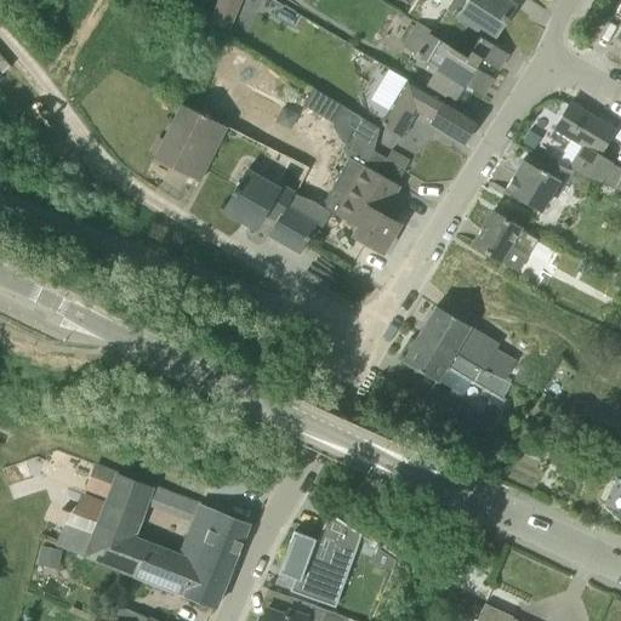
[(479,26),(495,35),(514,7),(502,0),(455,0),(449,11),(477,30),(479,26)]
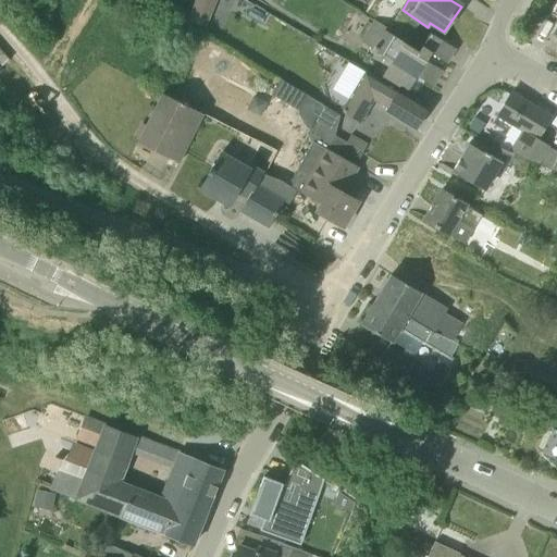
[(205,24),(211,8),(199,2),(193,19),(205,24)]
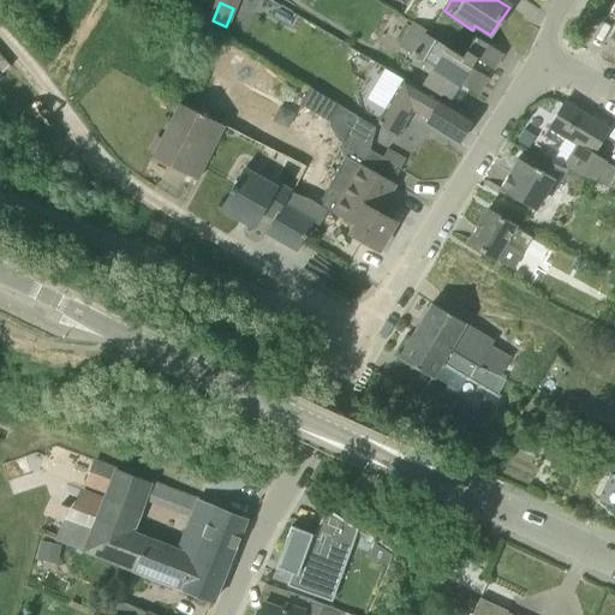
[(470,90),(485,65),(494,71),(503,55),(476,37),(463,58),(424,35),(427,31),(415,24),(399,47),(434,69),(423,84),(451,102),(460,85),(470,90)]
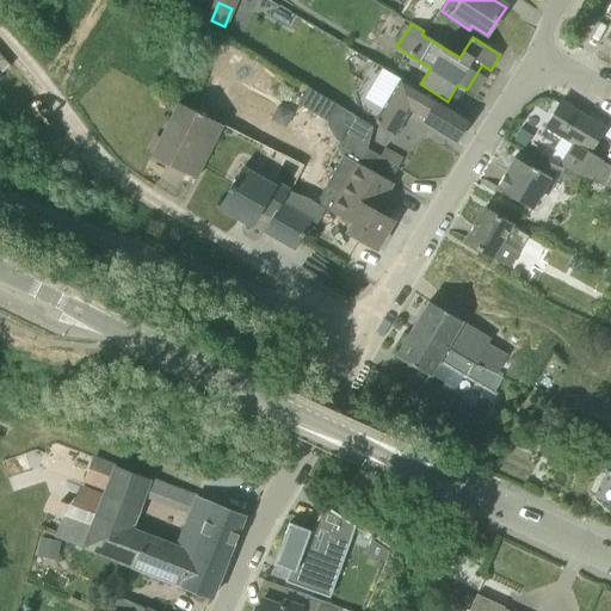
[(366,93),(383,104),(401,75),(383,65),(366,93)]
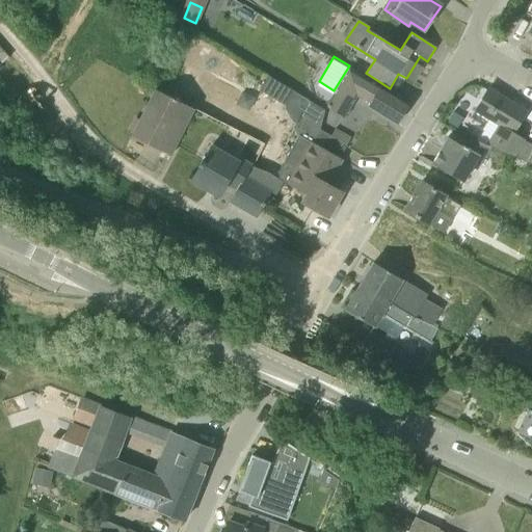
[(370,103),(367,107),(396,126),(408,105),(379,86),(379,87),(349,71),(327,107),(343,117),(356,96),(370,103)]
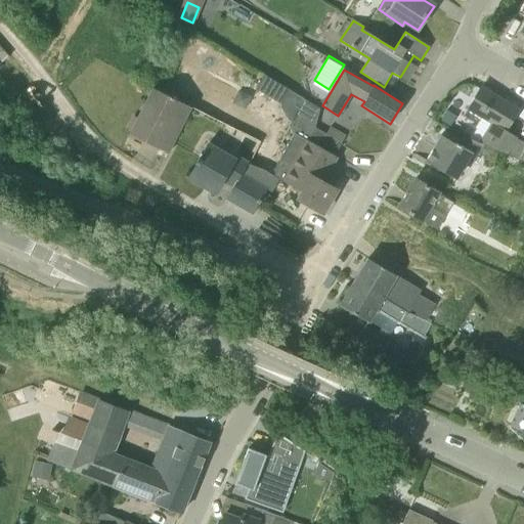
[(506,155),(513,143),(516,138),(506,132),(519,111),(481,88),(464,116),(476,124),(480,118),(494,126),(483,145),(506,155)]
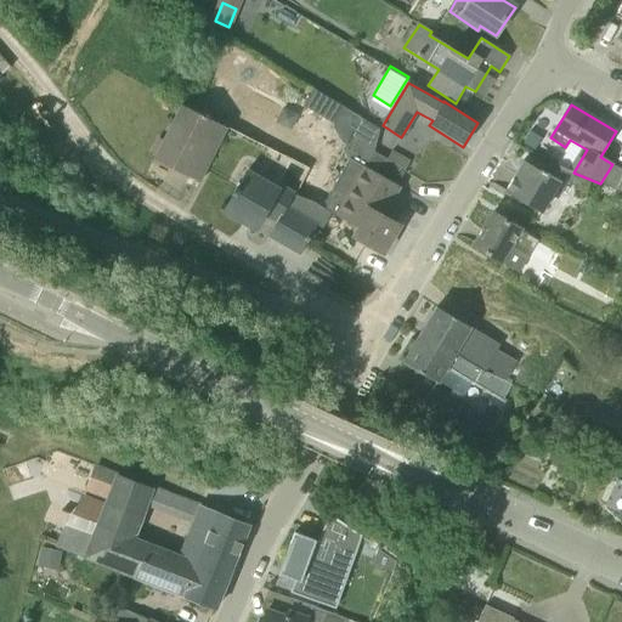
[(181,106),(154,160),(199,184),(227,129),(181,106)]
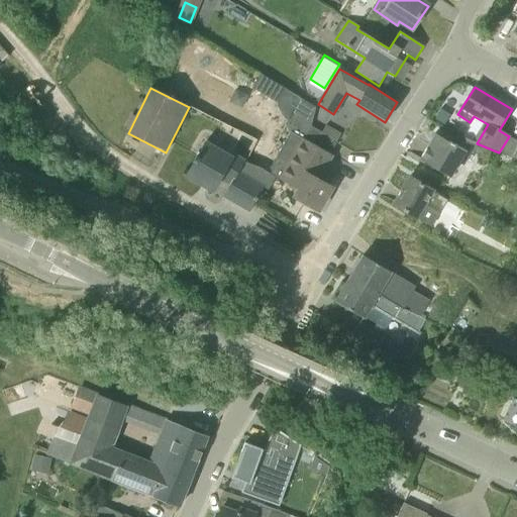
[(304,139),(311,127),(316,108),(300,98),(286,90),(277,106),(287,121),(283,127),(292,133),(280,154),(281,161),(289,165),(281,179),(300,190),(295,197),(319,211),(332,188),(317,179),(331,154),(330,154),(304,139)]
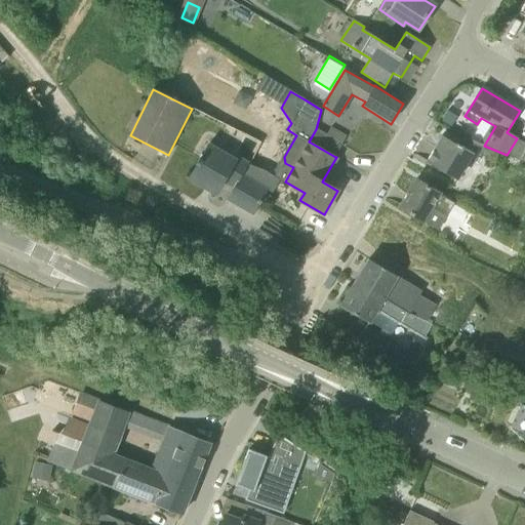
[(309,142),(335,157),(342,144),(316,129),(309,142)]
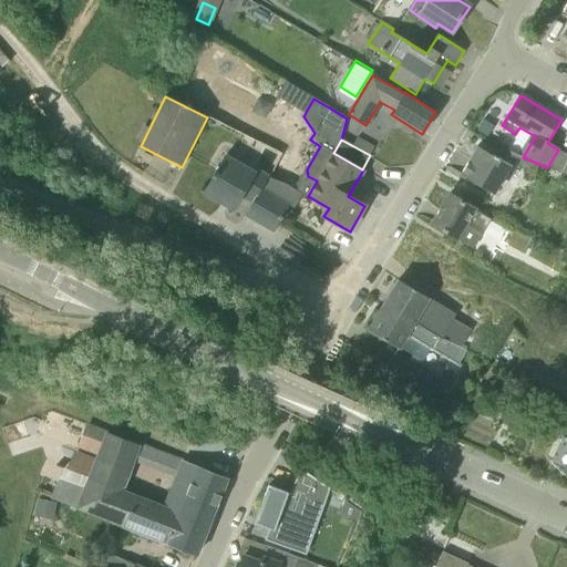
[(503,147),(497,157),(493,155),(493,156),(477,147),(461,175),(493,195),(503,179),(507,183),(523,156),(503,147)]
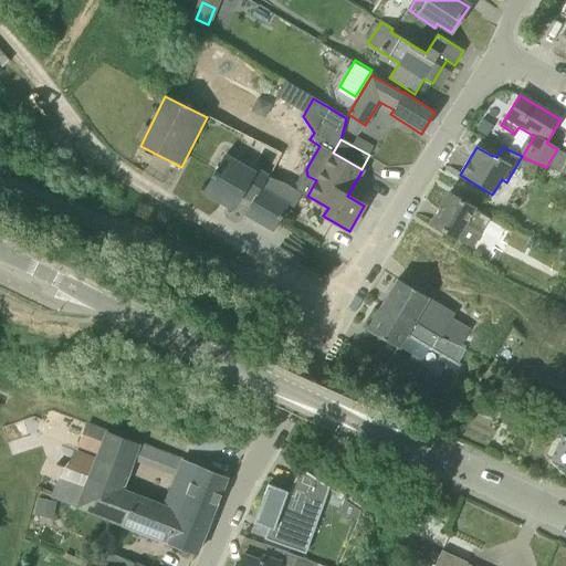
[(565,160),(554,155),(546,167),(565,176),(565,160)]
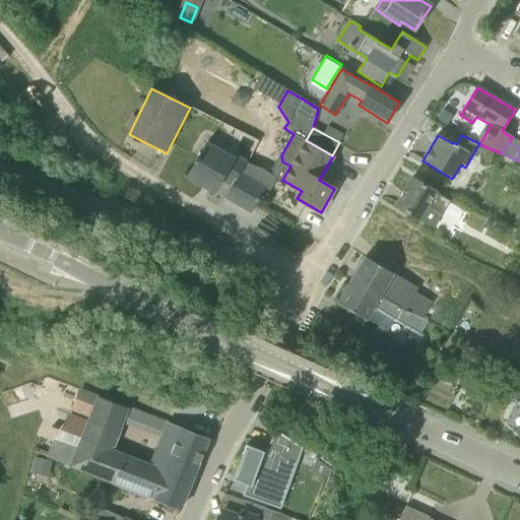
[(222,154),(206,144),(188,177),(214,192),(221,181),(232,186),(224,198),(251,213),(265,189),(240,174),(247,163),(235,155),(230,164),(220,158),(222,154)]
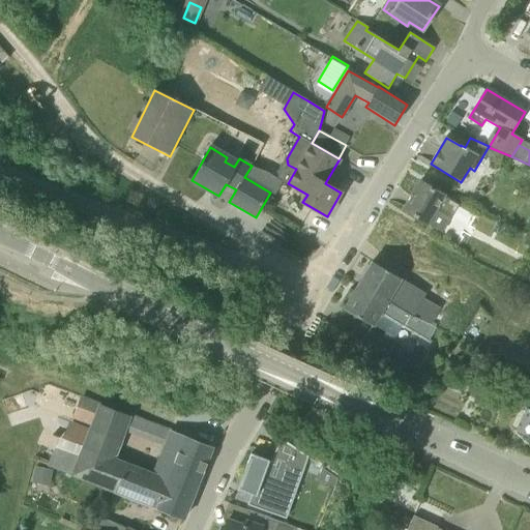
[(442,233),(451,218),(459,205),(443,196),(420,182),(403,210),(442,233)]
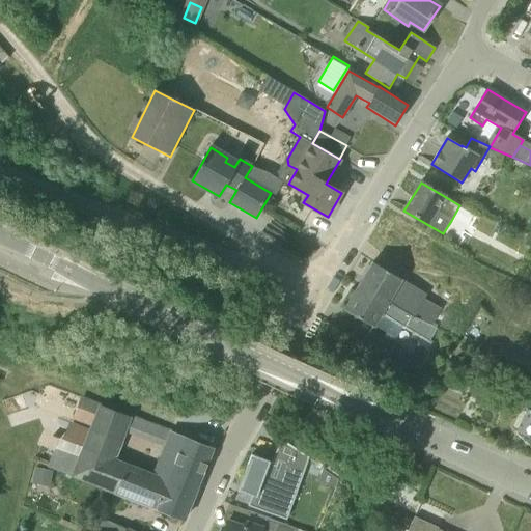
[(373,262),(359,285),(416,319),(432,327),(443,309),(424,299),(425,298),(400,283),(402,280),(373,262)]
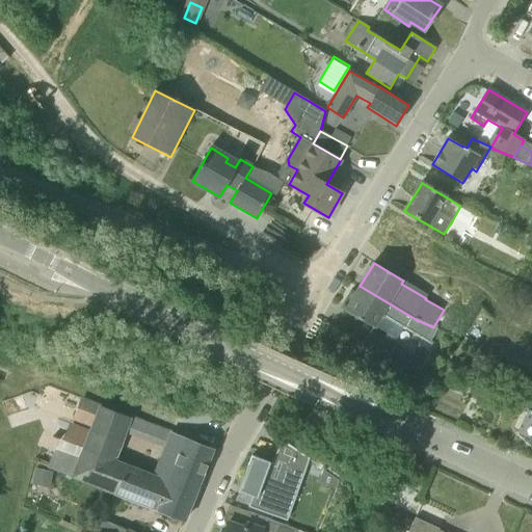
[(417,320),(360,286),(346,310),(375,327),(382,316),(429,344),(437,329),(433,327),(417,320)]
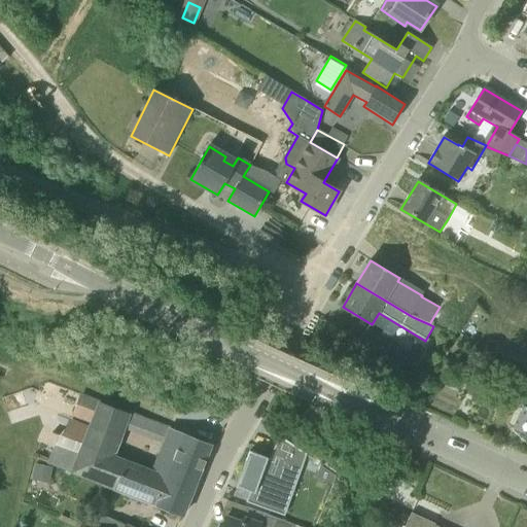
[(397,345),(369,328),(369,327),(358,345),(387,361),(397,345)]
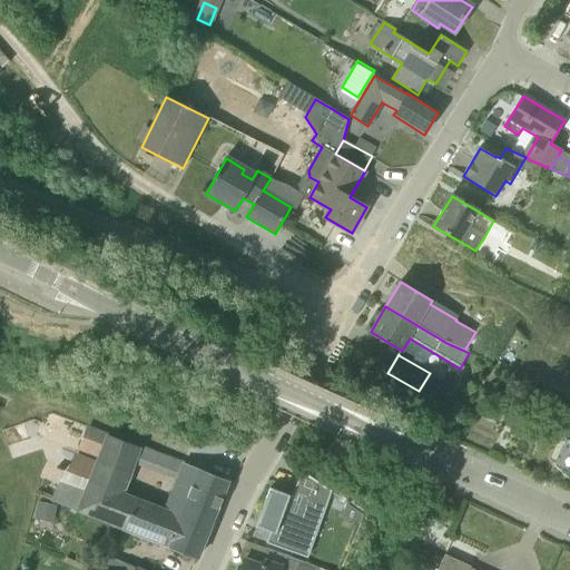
[(111,523),(125,529),(136,501),(120,494),(129,475),(135,462),(140,448),(119,440),(90,429),(89,429),(80,452),(99,459),(98,462),(77,453),(69,473),(62,471),(59,480),(57,485),(52,499),(78,510),(111,523)]
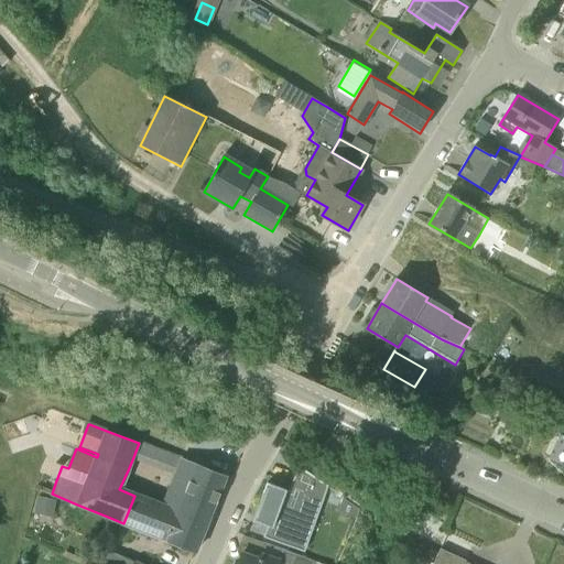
[(226,477),(184,461),(177,475),(179,475),(165,507),(179,511),(167,541),(196,553),(221,490),(225,483),(224,483),(226,477)]
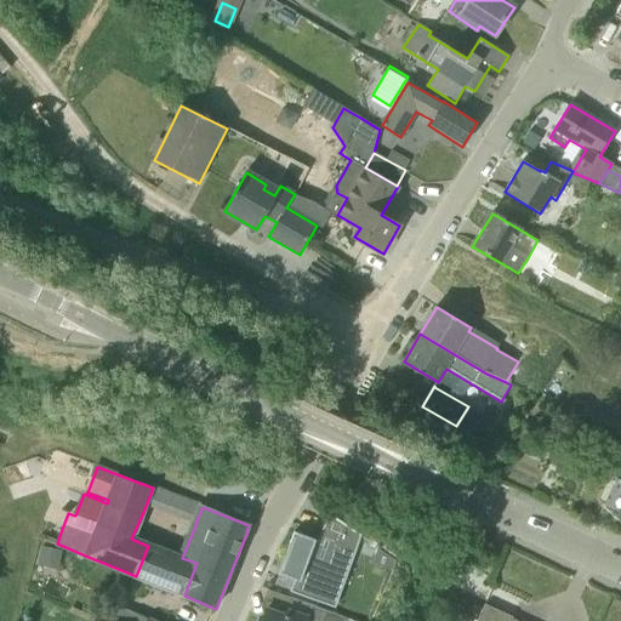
[(301,575),(296,588),(292,587),(291,590),(320,600),(334,563),(349,569),(363,535),(330,512),(319,540),(296,530),(291,541),(295,542),(284,569),(301,575)]
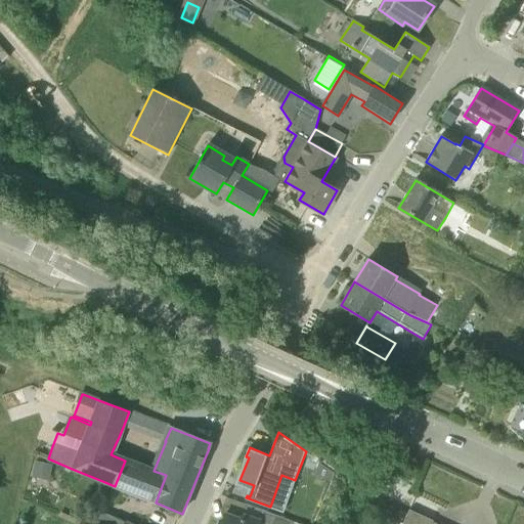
[(115,486),(156,503),(166,475),(154,471),(125,461),(115,486)]
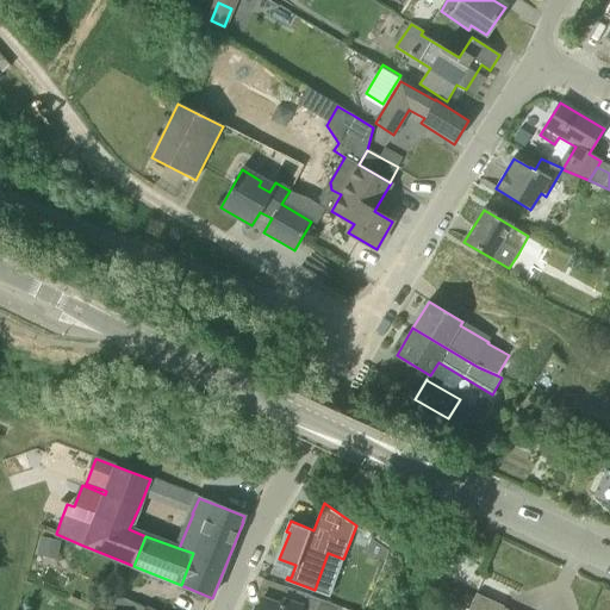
[(352,609),(303,592),(298,604),(286,599),(284,607),(261,598),(256,609),(352,609)]
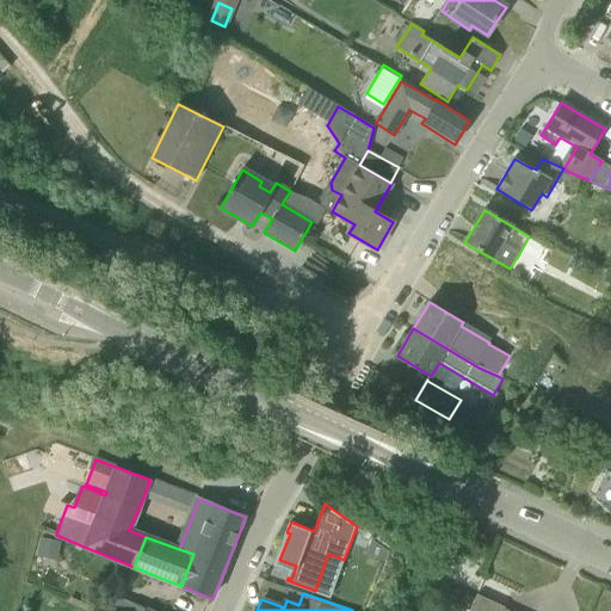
[(506,610),(504,610),(505,608),(477,596),(469,610),(506,610)]
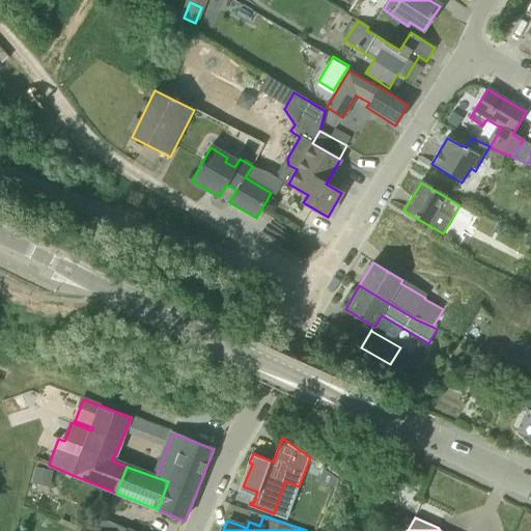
[(122,530),(124,529),(102,519),(94,530),(122,530)]
